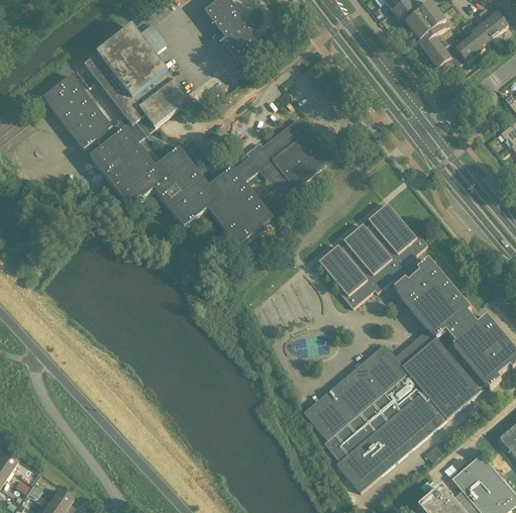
[(218,0),(204,11),(220,32),(212,38),(235,69),(262,49),(248,32),(252,29),(233,4),(230,0),(218,0)]
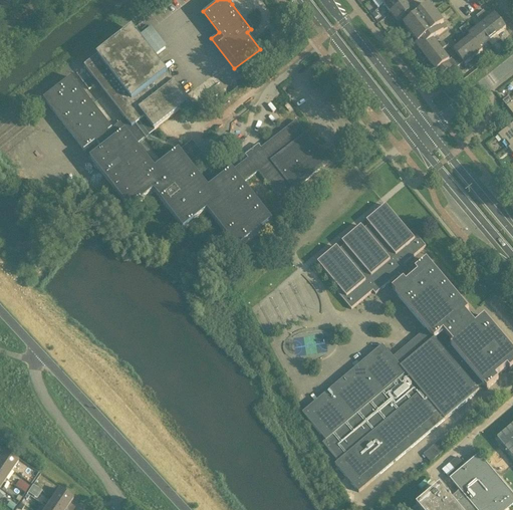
[(383,0),(382,1),(390,10),(403,0),(383,0)]
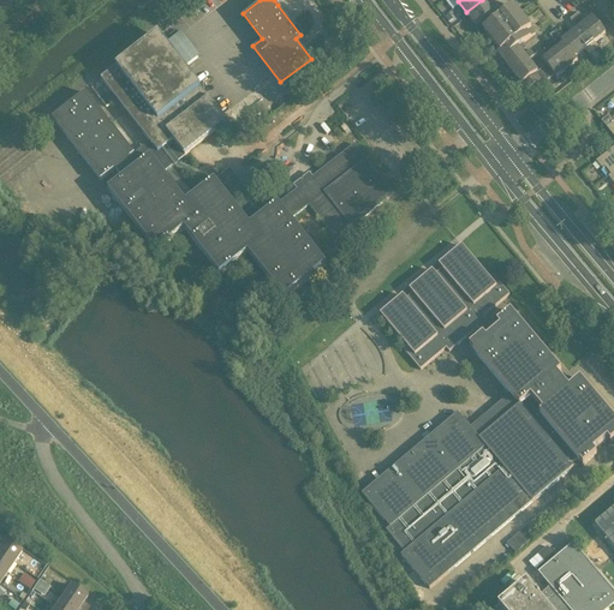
[(482,0),(466,12),(475,22),(492,9),(484,0),(482,0)]
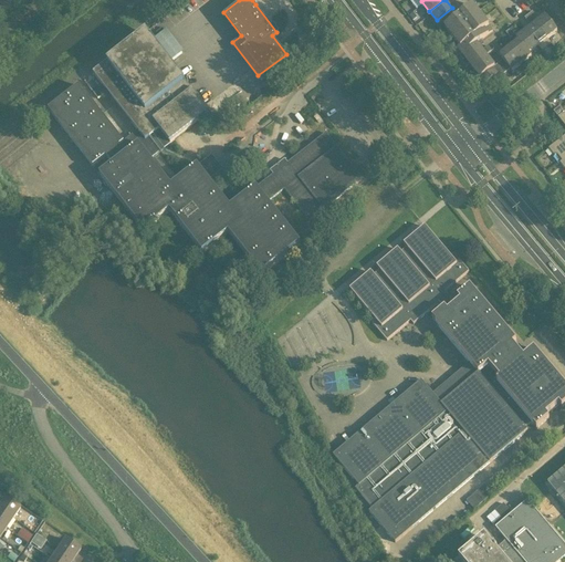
[(457,13),(442,24),(484,80),(497,71),(494,68),(491,64),(494,62),(482,48),(475,39),(489,30),(492,28),(490,24),(472,1),(457,13)]
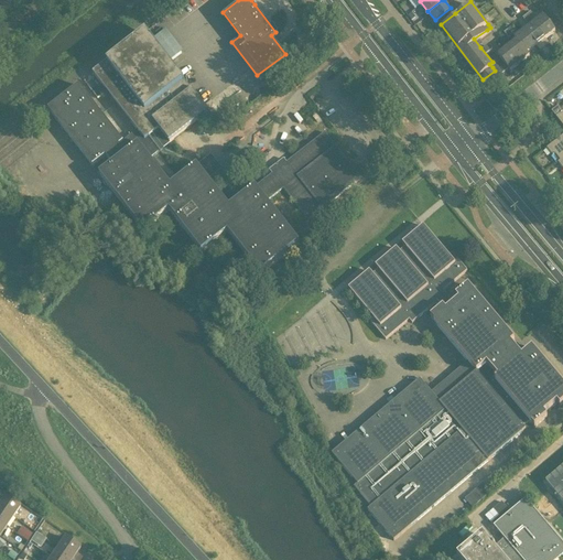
[(542,12),(532,20),(544,35),(554,29),(542,12)]
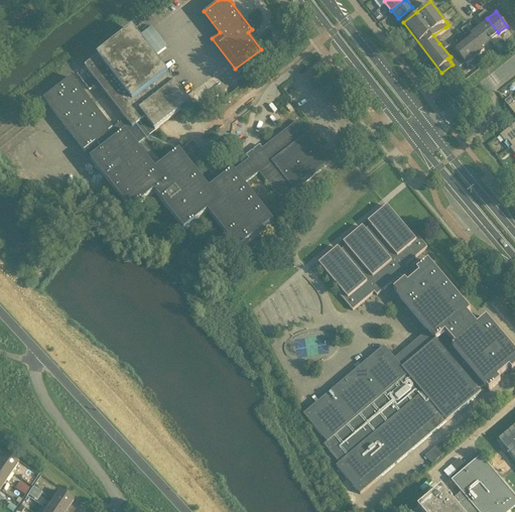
[(487,18),(479,24),(490,39),(498,32),(487,18)]
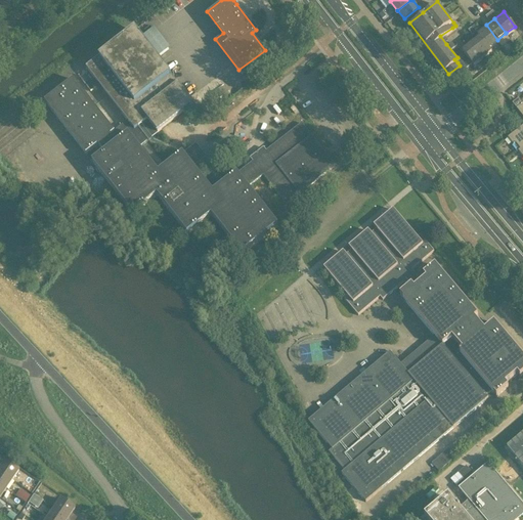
[(477,32),(479,35),(488,47),(489,46),(497,40),(486,25),(477,32)]
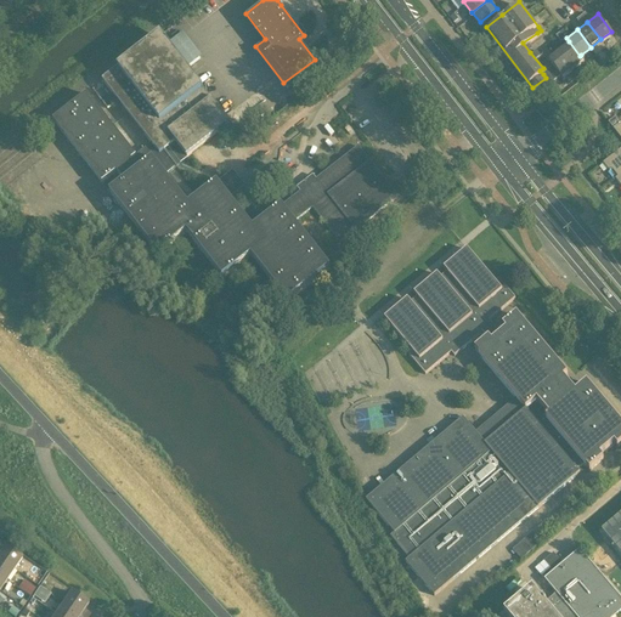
[(229,196),(237,190),(243,184),(237,175),(231,168),(187,203),(164,173),(230,122),(159,32),(101,77),(151,140),(135,153),(86,90),(52,117),(71,140),(74,145),(101,179),(116,168),(123,177),(108,190),(156,252),(185,228),(221,276),(249,253),(286,299),(328,265),(293,219),(311,204),(338,239),(396,193),(357,143),(315,176),(311,173),(295,185),(299,188),(252,226),(229,196)]
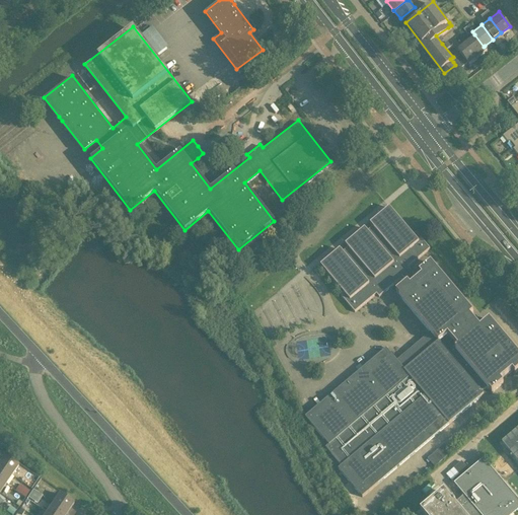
[(487,49),(485,46),(484,47),(474,34),(465,41),(476,56),(487,49)]
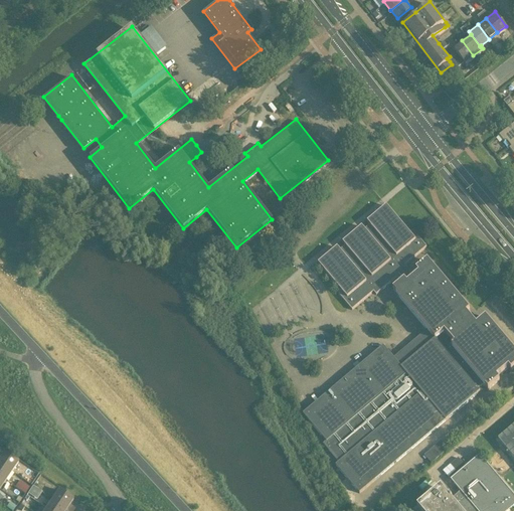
[(458,44),(454,47),(457,51),(456,51),(461,57),(463,60),(464,62),(473,55),(462,40),(458,44)]
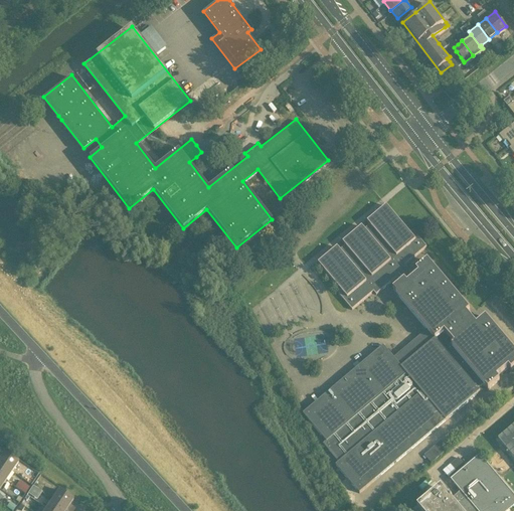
[(508,145),(513,140),(513,121),(513,120),(498,132),(503,139),(505,137),(509,143),(507,144),(508,145)]
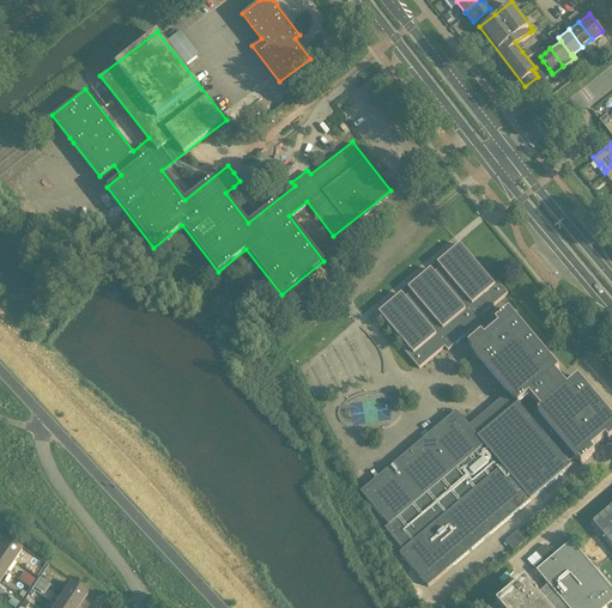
[(359,488),(364,496),(387,522),(383,524),(401,546),(398,549),(426,583),(570,462),(567,458),(574,453),(580,460),(593,449),(591,445),(604,433),(607,437),(611,432),(611,414),(577,374),(565,383),(563,380),(567,377),(567,376),(561,369),(557,372),(555,369),(558,365),(508,306),(494,318),(497,322),(492,326),(480,311),(507,290),(490,271),(486,274),(459,241),(436,261),(440,265),(432,269),(430,266),(407,285),(410,289),(404,295),(400,291),(377,310),(405,342),(401,346),(418,365),(443,344),(447,347),(472,326),(478,332),(467,341),(507,389),(467,423),(455,407),(359,488)]
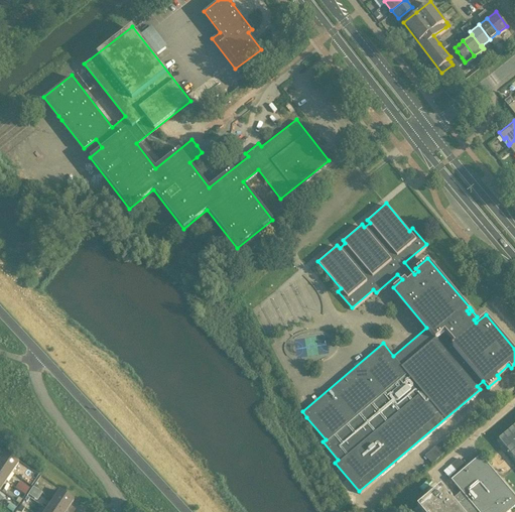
[(514,422),(498,437),(514,457),(514,422)]
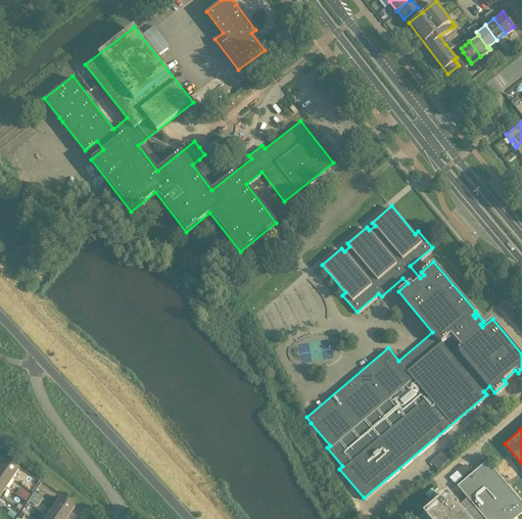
[(455,453),(455,452),(447,444),(439,452),(430,459),(437,467),(455,453)]
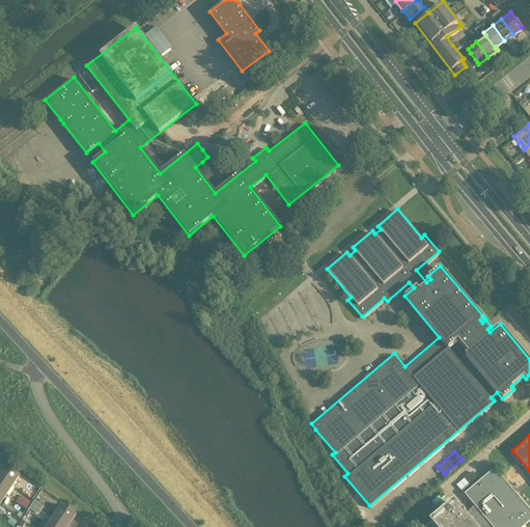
[(0,475),(11,482),(18,473),(3,464),(0,469),(0,475)]
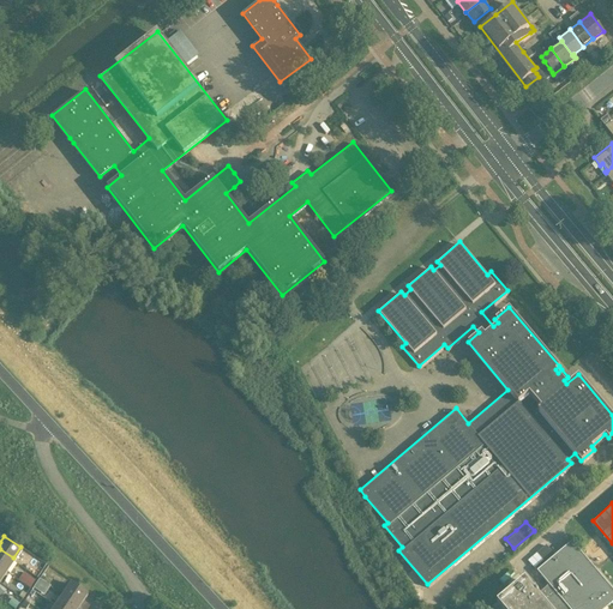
[(599,608),(612,598),(612,588),(571,538),(536,568),(548,582),(536,592),(524,578),(497,602),(503,608),(599,608)]
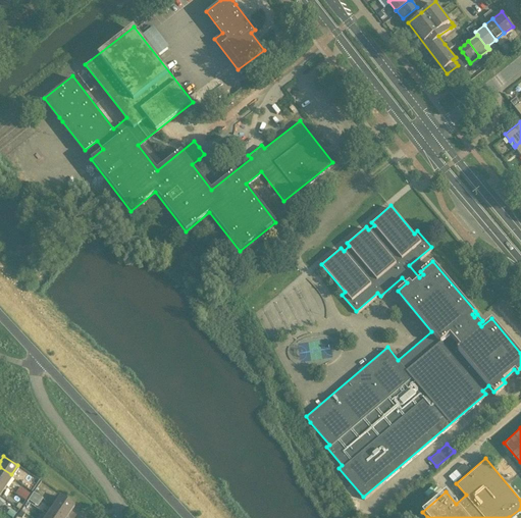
[(463,461),(456,468),(462,476),(470,469),(463,461)]
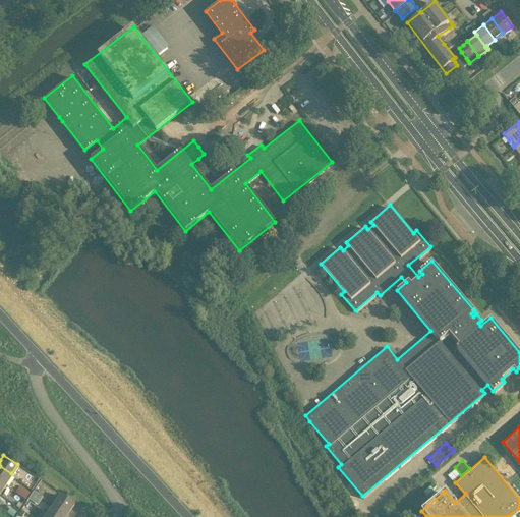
[(11,473),(0,466),(0,479),(5,482),(11,473)]
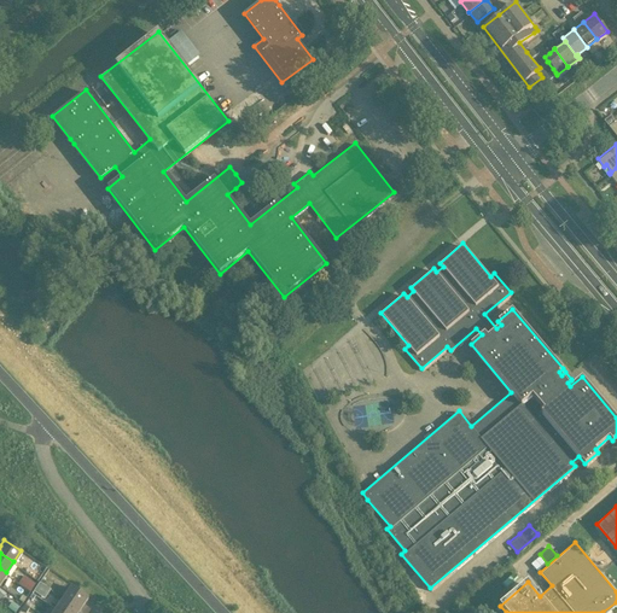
[(28,577),(23,584),(29,588),(33,581),(28,577)]
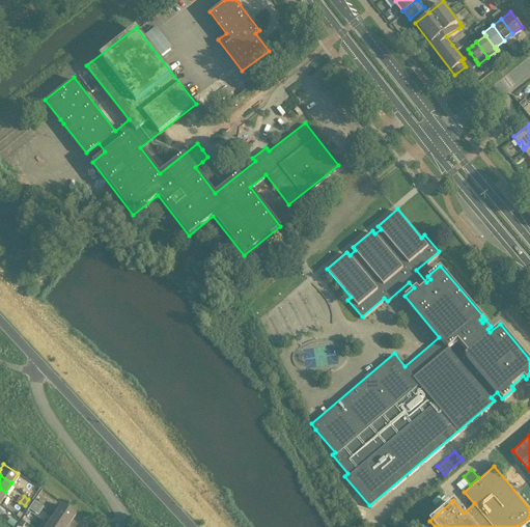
[(33,498),(27,506),(34,510),(39,502),(33,498)]
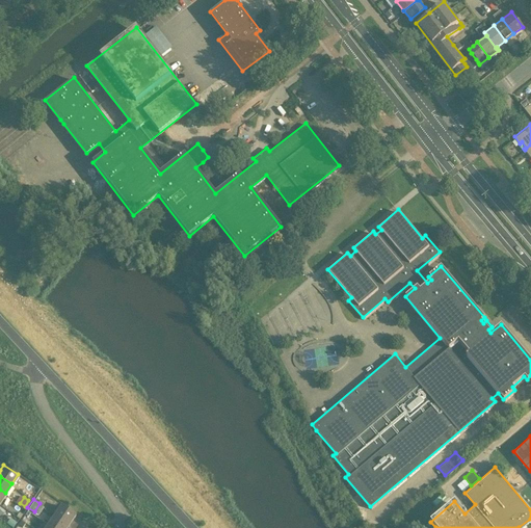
[(60,503),(53,512),(73,526),(76,522),(71,519),(75,513),(60,503)]
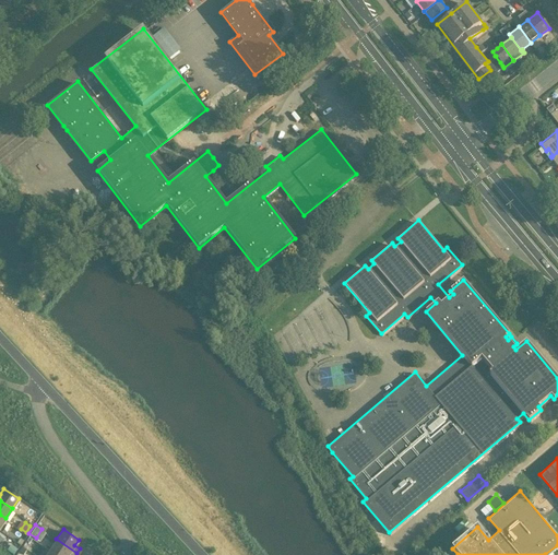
[(75,554),(76,553),(56,539),(49,548),(58,554),(67,554),(68,554),(69,554),(75,554)]
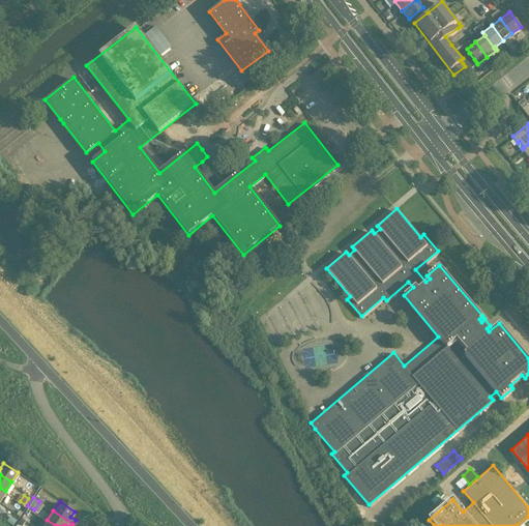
[(16,518),(10,513),(6,518),(11,523),(16,518)]
